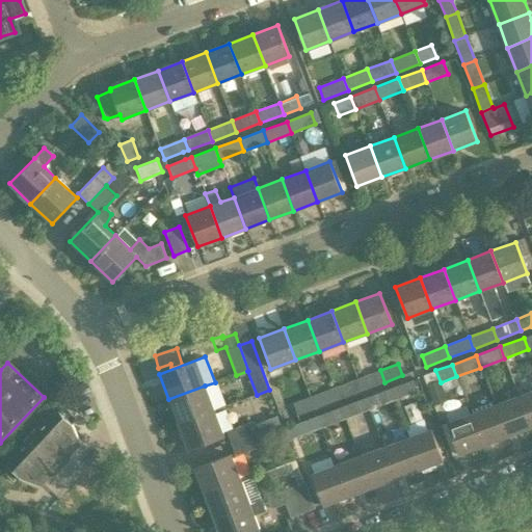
[(356,379),(362,391),(384,382),(380,370),(356,379)]
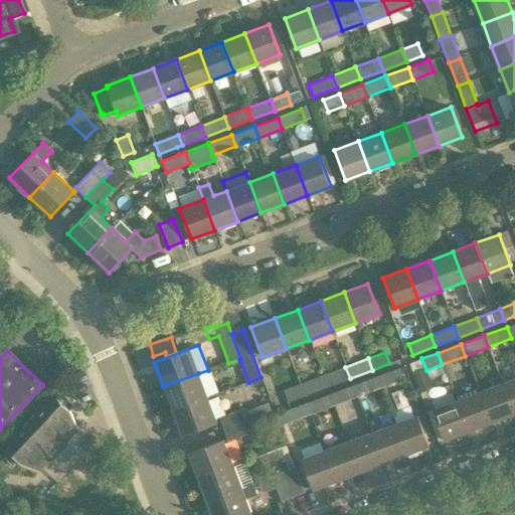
[(322,375),(327,387),(350,378),(345,367),(322,375)]
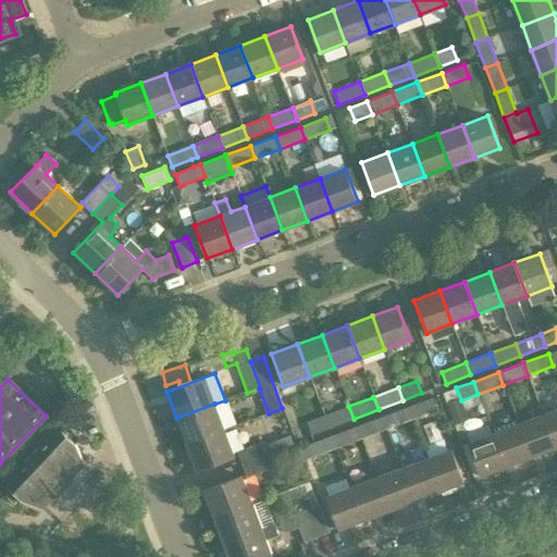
[(436,410),(432,397),(406,407),(411,420),(436,410)]
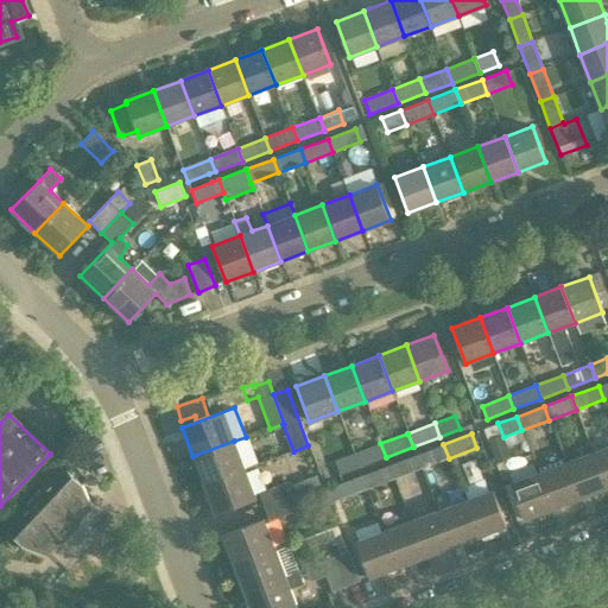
[(203,485),(245,468),(234,441),(192,456),(203,485)]
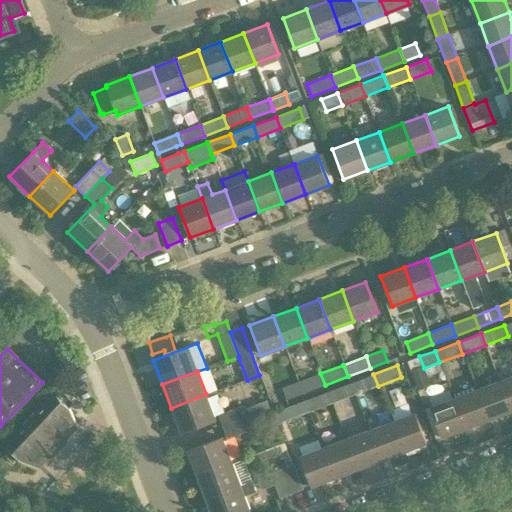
[(511,410),(511,376),(508,378),(506,371),(496,375),(499,382),(510,411),(511,410)]
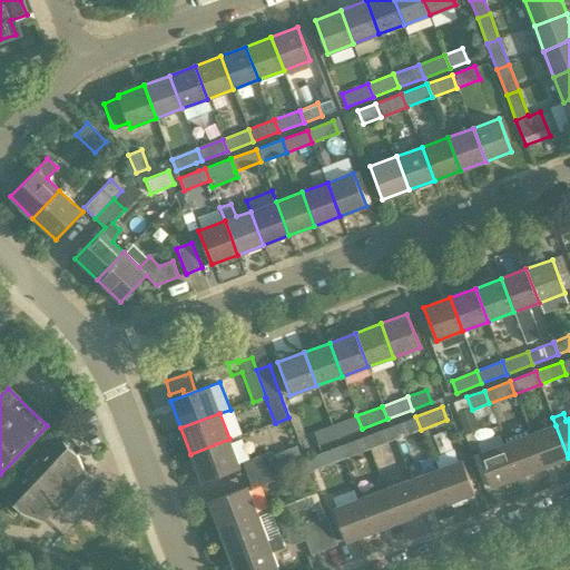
[(331,425),(336,438),(362,429),(356,415),(331,425)]
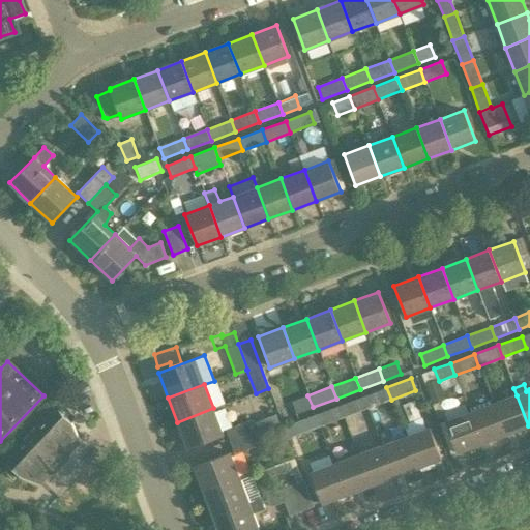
[(391,400),(386,387),(362,396),(367,408),(391,400)]
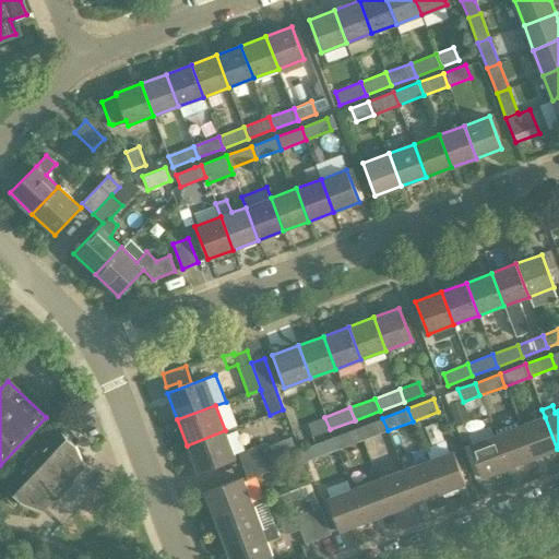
[(308,424),(312,436),(330,429),(324,417),(308,424)]
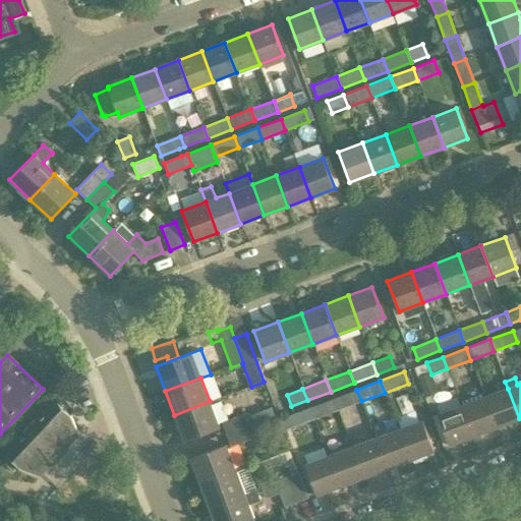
[(519,418),(508,389),(484,397),(496,427),(519,418)]
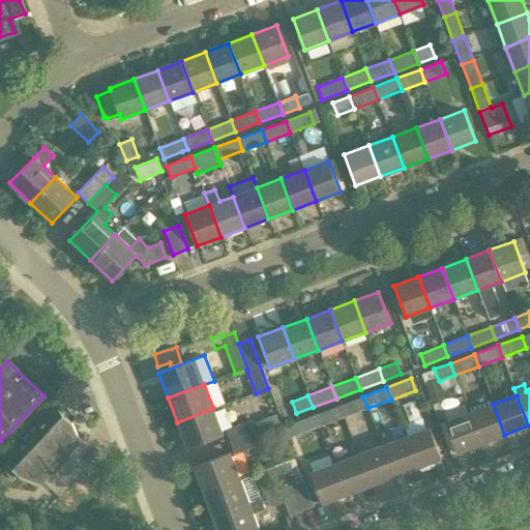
[(367,408),(362,396),(339,405),(344,417),(367,408)]
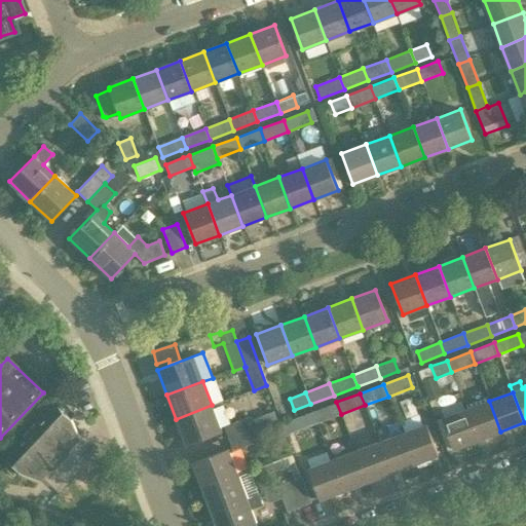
[(500,431),(489,401),(465,410),(477,441),(500,431)]
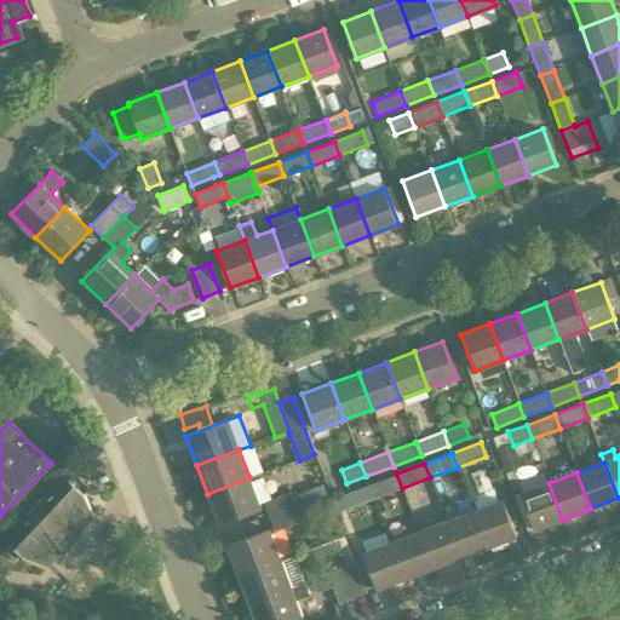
[(402,488),(396,474),(368,484),(374,499),(402,488)]
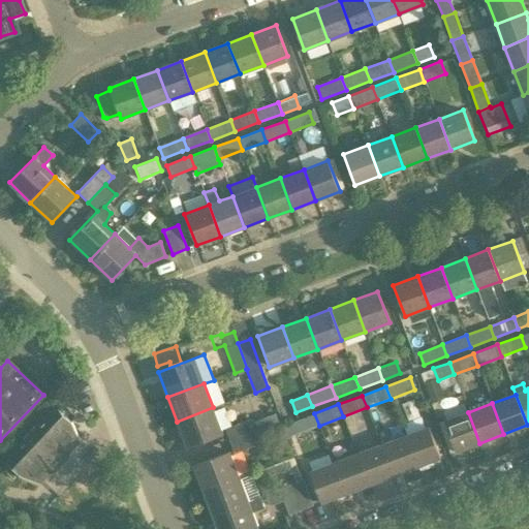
[(69,454),(80,442),(65,407),(59,409),(58,408),(51,410),(8,456),(6,462),(20,474),(40,485),(51,473),(50,470),(66,452),(69,454)]
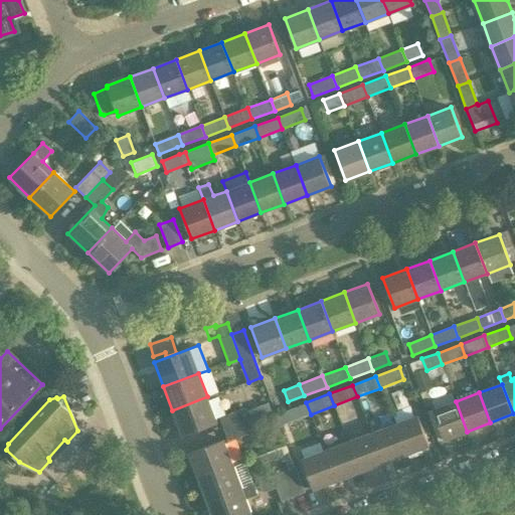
[(207,396),(172,410),(181,435),(216,421),(207,396)]
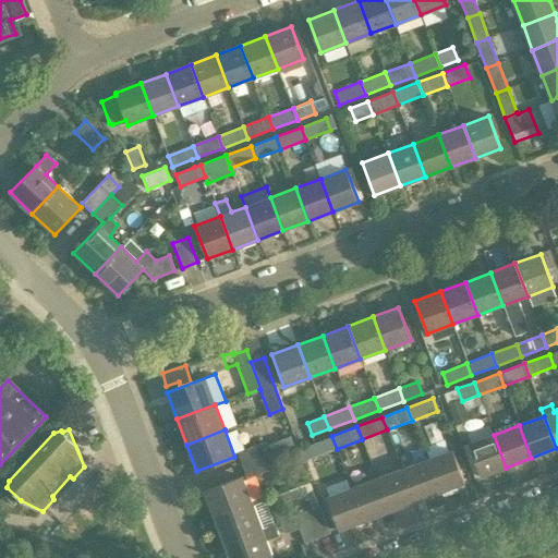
[(506,468),(494,435),(468,445),(481,476),(506,468)]
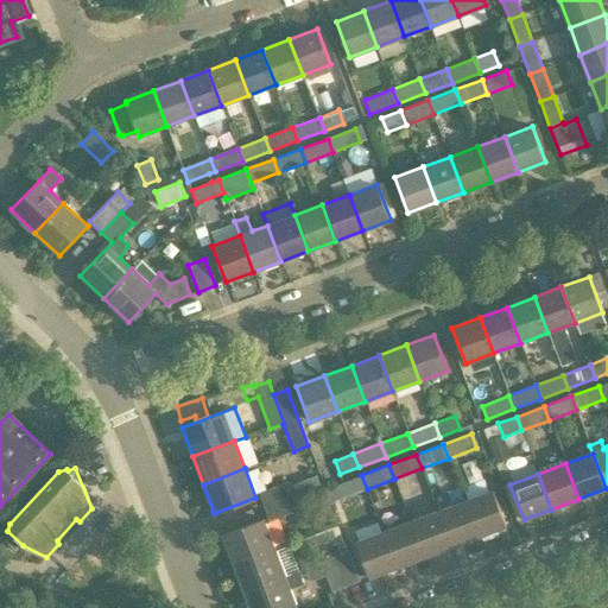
[(361,475),(324,488),(330,504),(367,489),(361,475)]
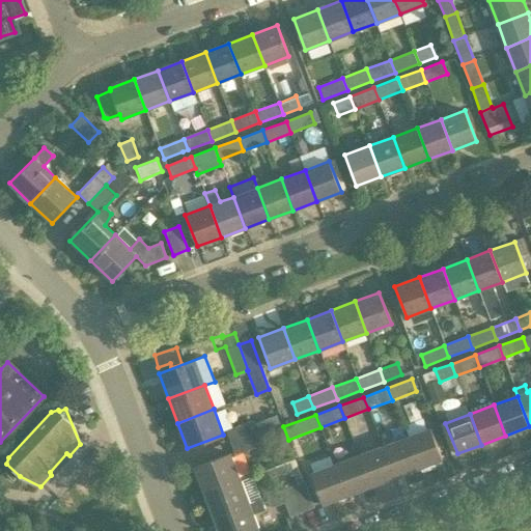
[(252,421),(226,430),(230,443),(256,432),(273,426),(271,418),(253,425),(252,421)]
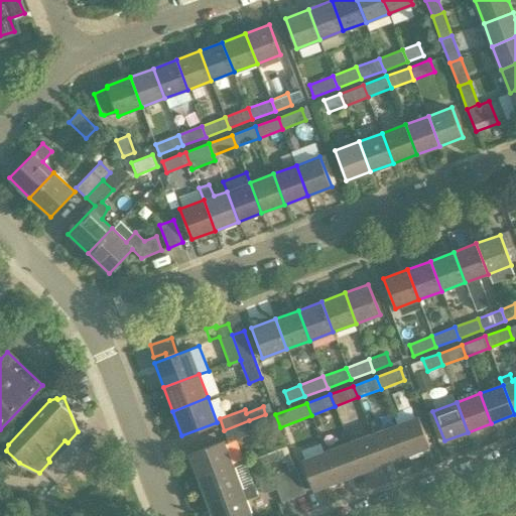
[(394,425),(405,456),(429,446),(417,416),(394,425)]
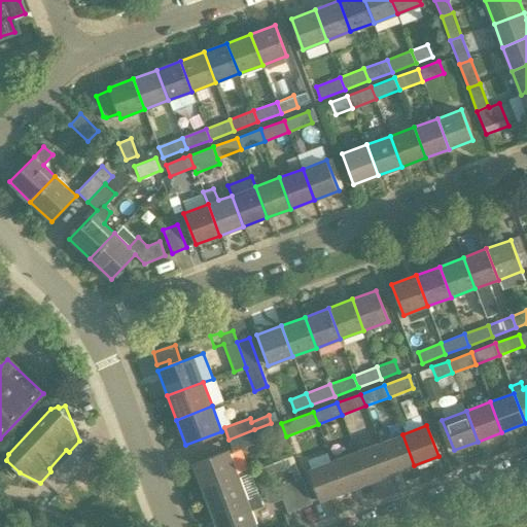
[(233,452),(258,442),(254,429),(229,440),(233,452)]
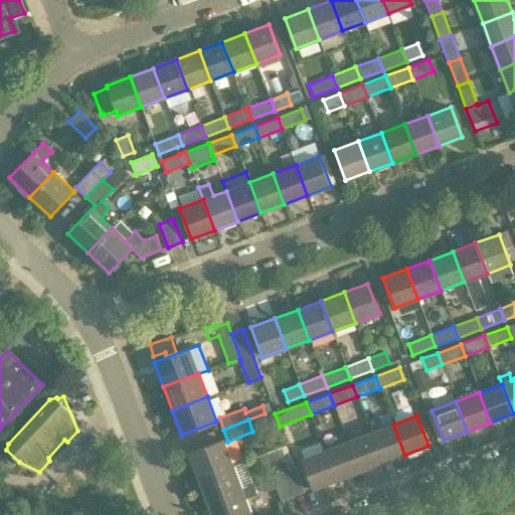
[(404,455),(393,424),(370,434),(381,464),(404,455)]
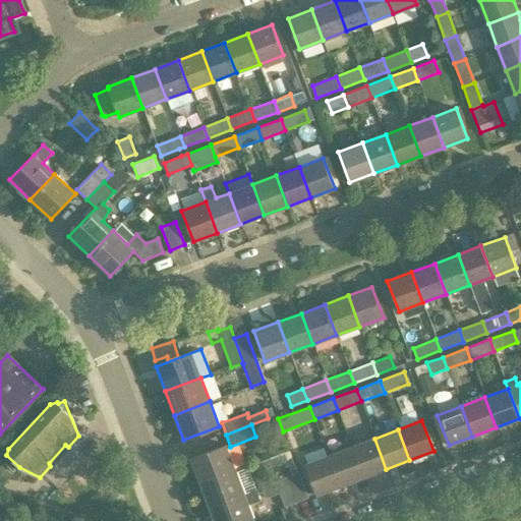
[(386,469),(374,439),(351,447),(363,477),(386,469)]
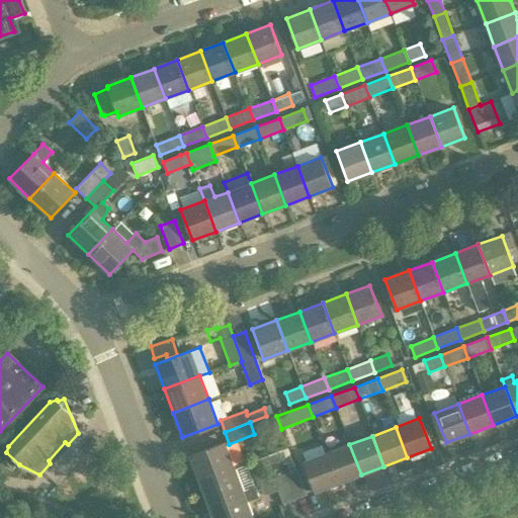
[(199,480),(234,466),(225,442),(190,455),(199,480)]
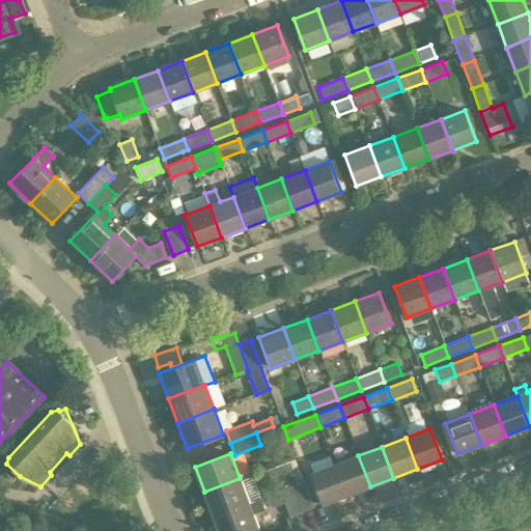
[(370,486),(358,455),(334,465),(346,496),(370,486)]
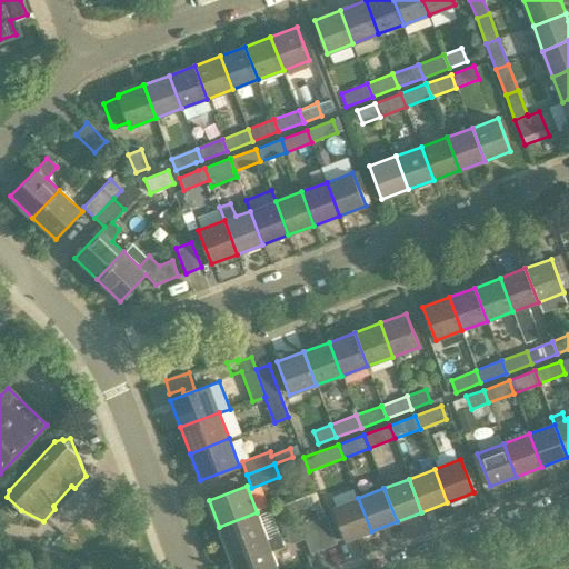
[(325,515),(317,491),(307,495),(316,518),(325,515)]
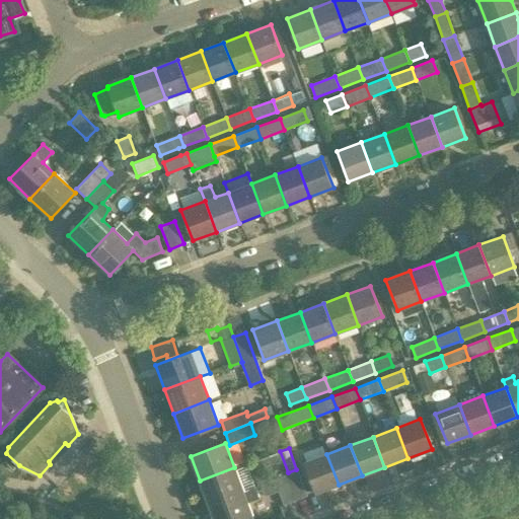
[(339,485),(326,454),(303,462),(314,494),(339,485)]
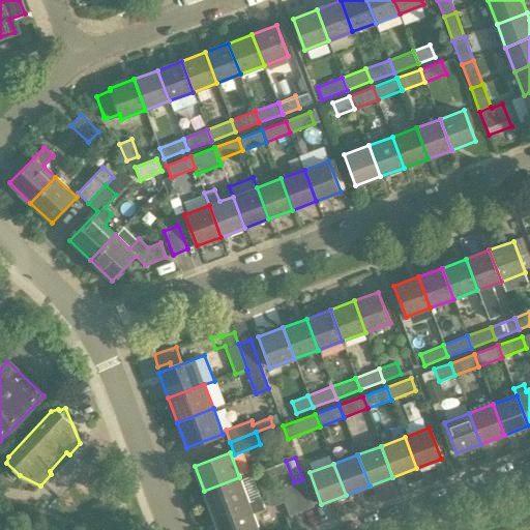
[(257,473),(259,479),(280,472),(277,466),(257,473)]
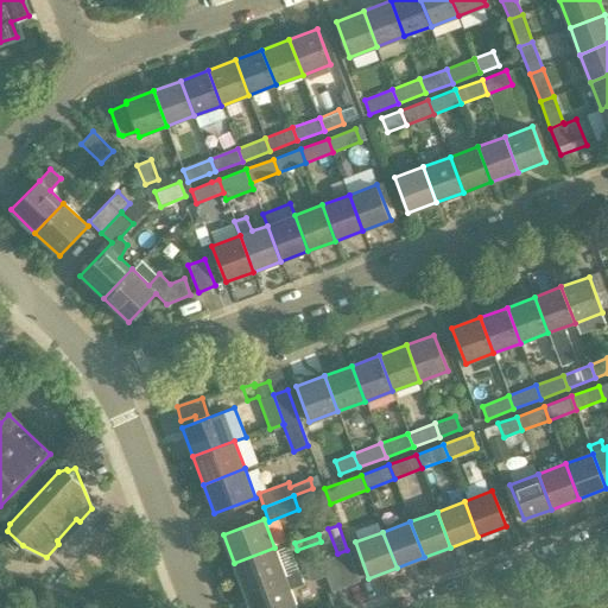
[(274,548),(234,563),(245,591),(285,576),(274,548)]
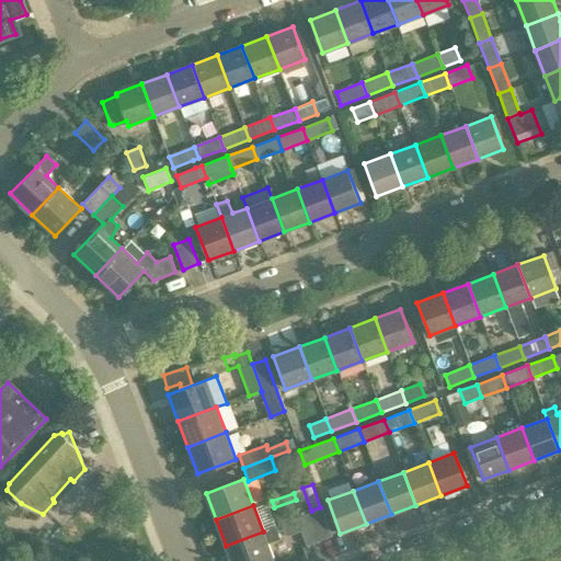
[(309,514),(319,541),(332,536),(321,508),(309,514)]
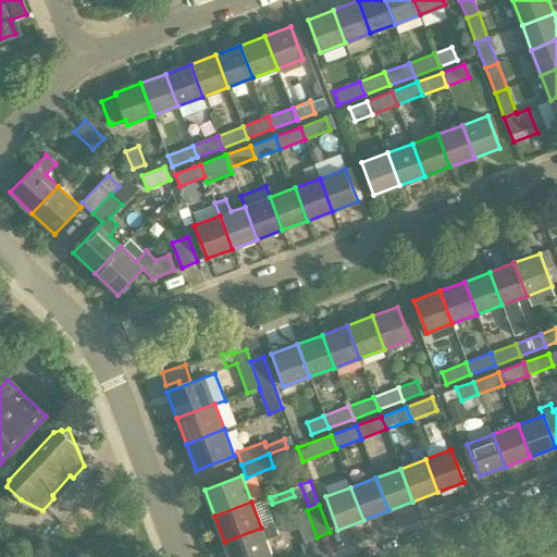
[(317,537),(307,510),(293,515),(304,542),(317,537)]
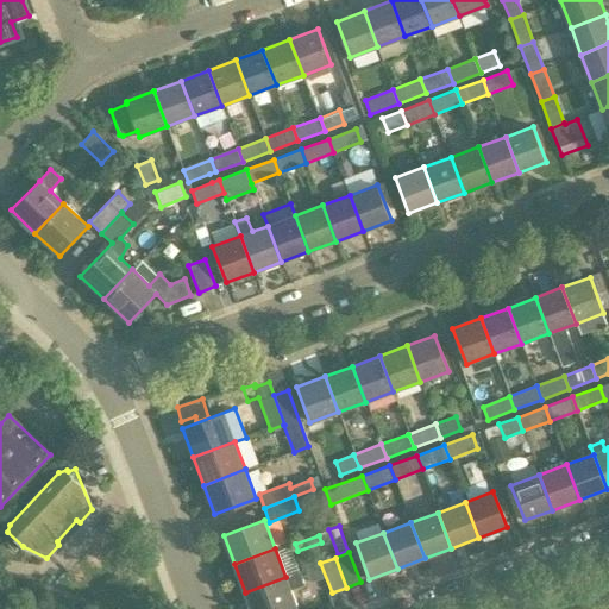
[(287,608),(296,606),(290,590),(305,585),(299,572),(286,577),(245,592),(250,608),(287,608)]
